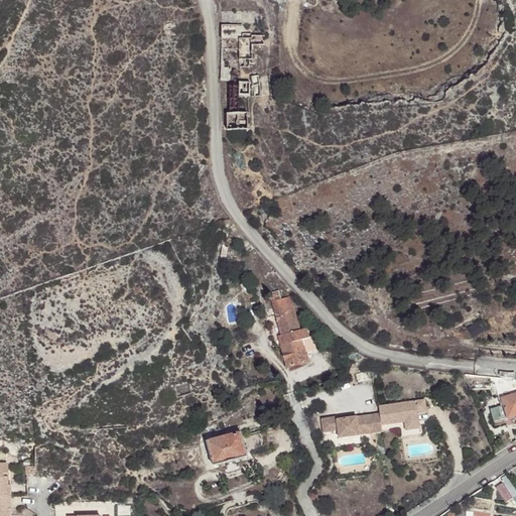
[(222,39),(222,81),(231,81),(231,68),(240,68),(240,49),(227,49),(227,39),(222,39)]
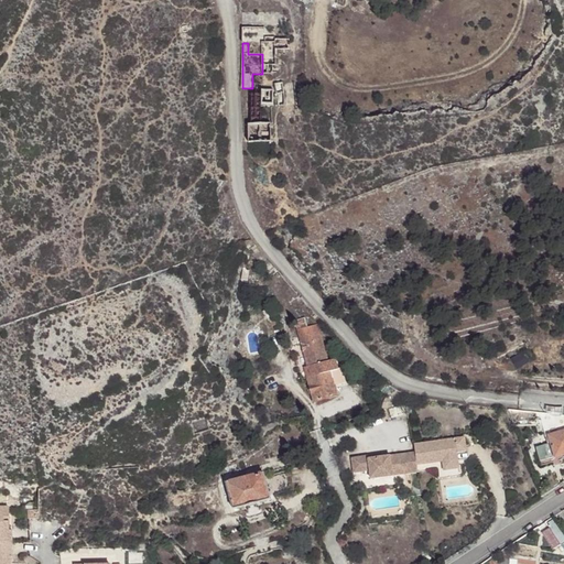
[(248,125),(248,142),(271,141),(271,123),(248,125)]
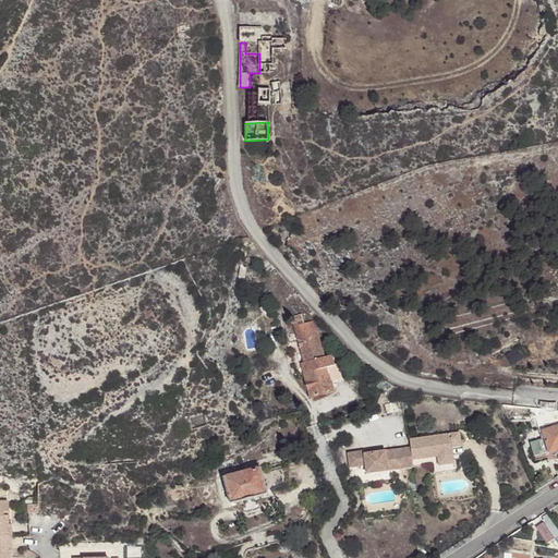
[(290,317),(292,326),(302,324),(300,315),(290,317)]
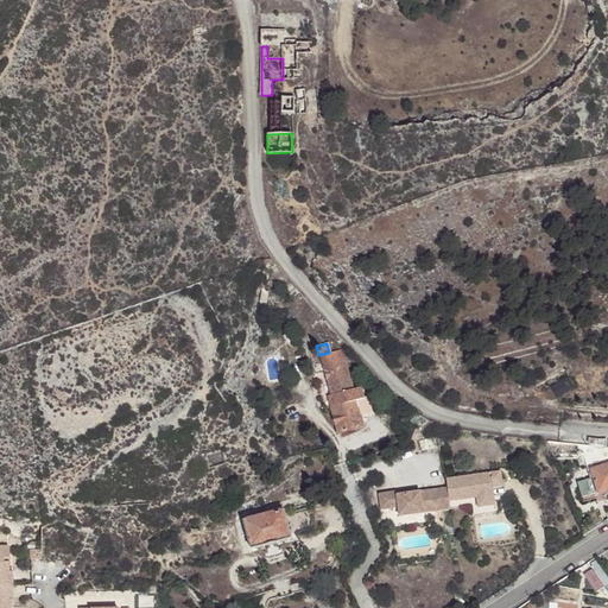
[(329,353),(318,355),(329,394),(327,396),(337,431),(361,425),(358,413),(353,399),(361,397),(359,386),(350,388),(340,349),(329,353)]
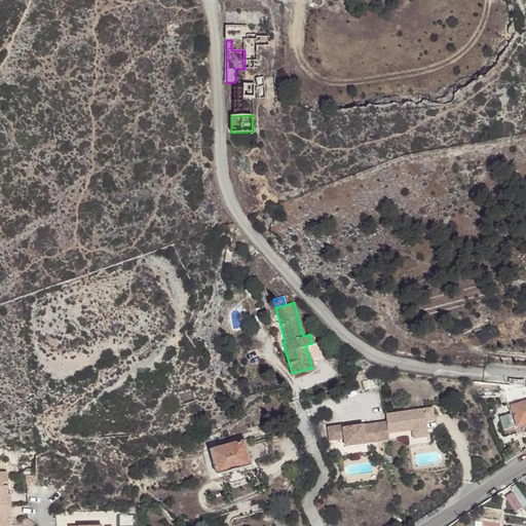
[(312,343),(305,345),(309,358),(320,354),(315,343),(312,343)]
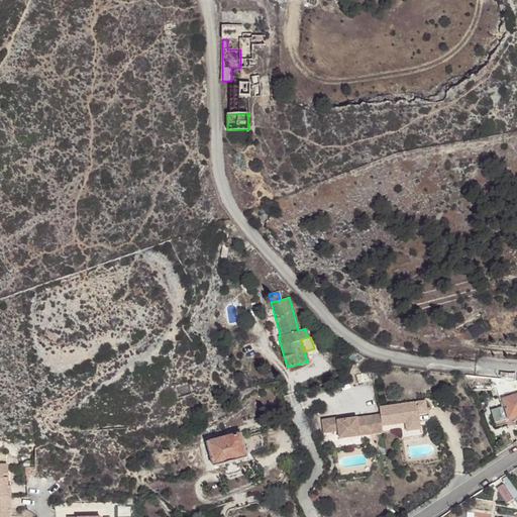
[(516,388),(498,395),(501,402),(504,401),(506,408),(492,412),(496,425),(510,420),(516,417),(516,388)]
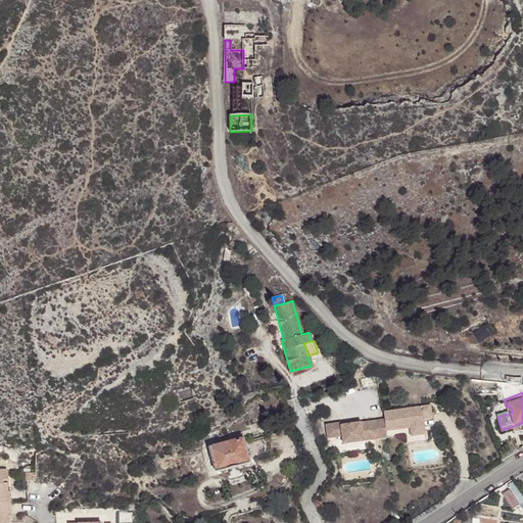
[(432,405),(423,406),(425,419),(434,418),(432,405)]
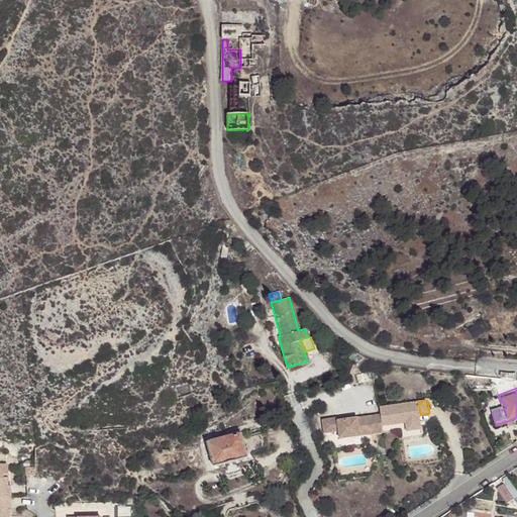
[(339,403),(341,420),(354,418),(352,401),(339,403)]
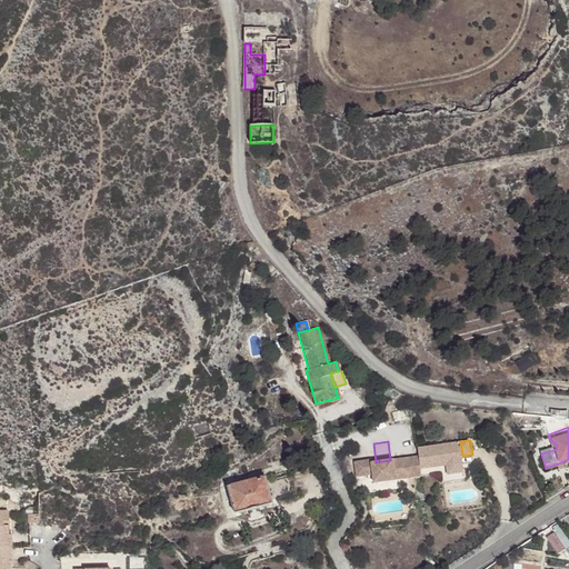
[(440,445),(419,447),(420,456),(422,469),(448,466),(449,475),(465,472),(462,456),(460,441),(445,443),(445,447),(441,447),(440,445)]
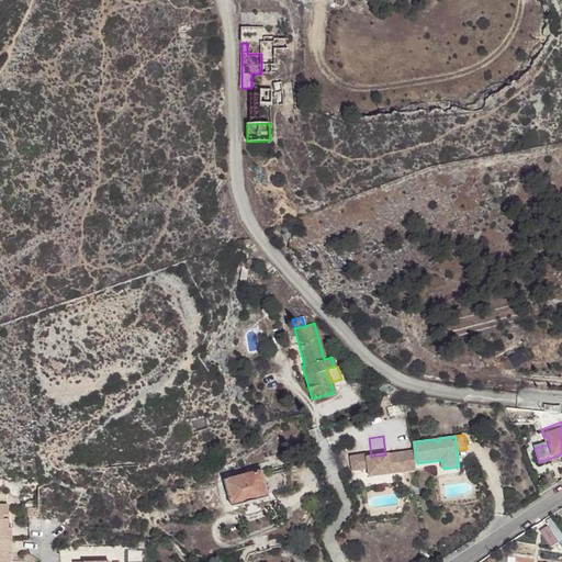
[(367,453),(352,456),(355,471),(370,469),(380,468),(381,475),(418,470),(417,463),(415,450),(397,452),(397,456),(390,458),(389,454),(385,454),(371,457),(368,457),(367,453)]
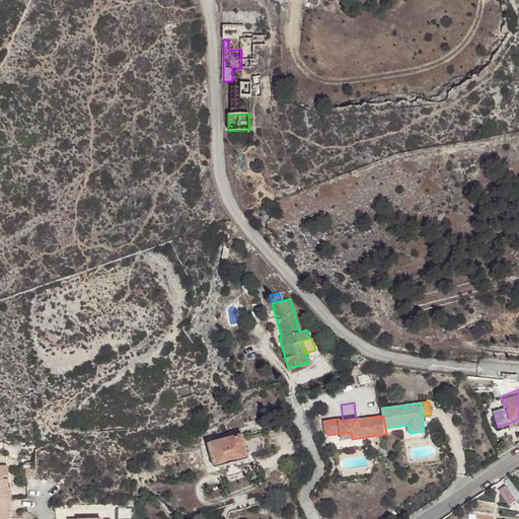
[(409,425),(385,428),(386,434),(403,432),(404,441),(425,438),(424,431),(410,433),(409,425)]
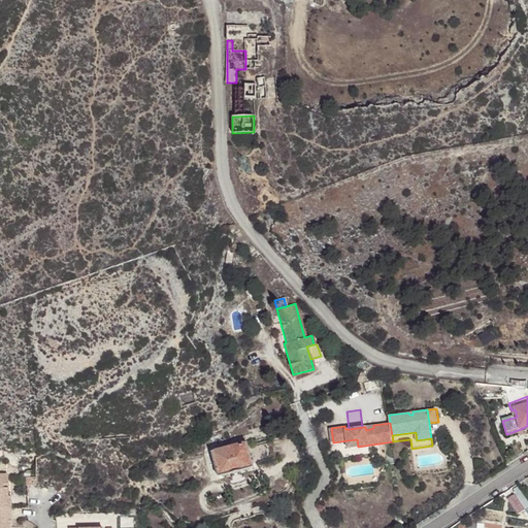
[(212,453),(220,477),(253,467),(252,464),(275,457),(270,439),(246,447),(245,443),(212,453)]
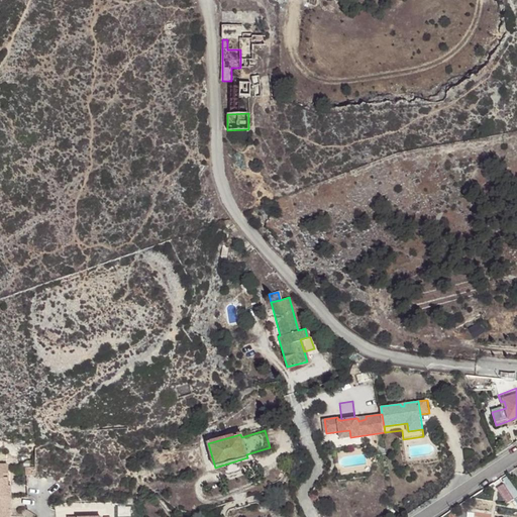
[(349,430),(340,431),(341,438),(350,437),(349,430)]
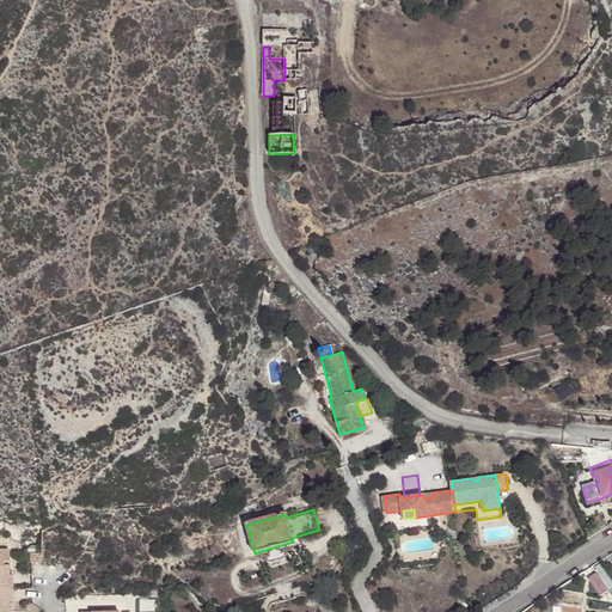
[(0,588),(11,588),(11,575),(8,575),(8,565),(2,565),(1,561),(7,561),(7,550),(0,550),(0,588)]
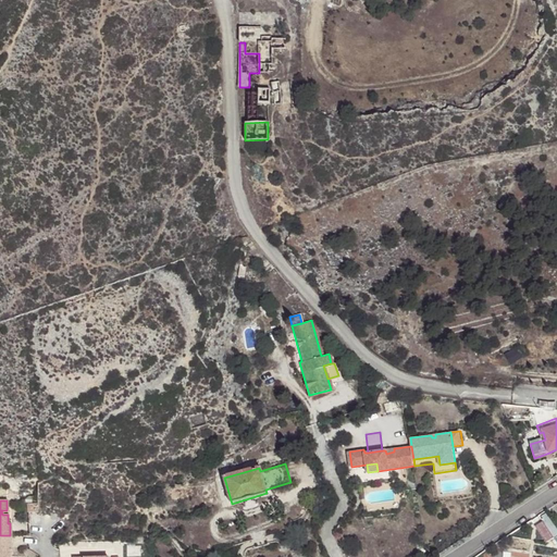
[(556,535),(556,522),(548,509),(540,516),(543,521),(554,539),(555,537),(556,535)]
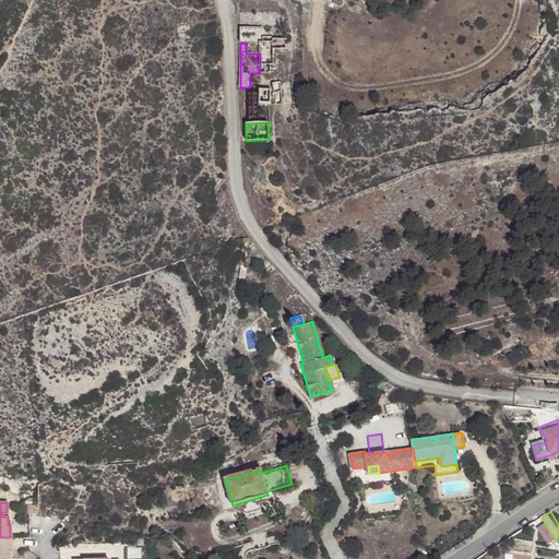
[(556,540),(545,523),(536,528),(547,546),(556,540)]
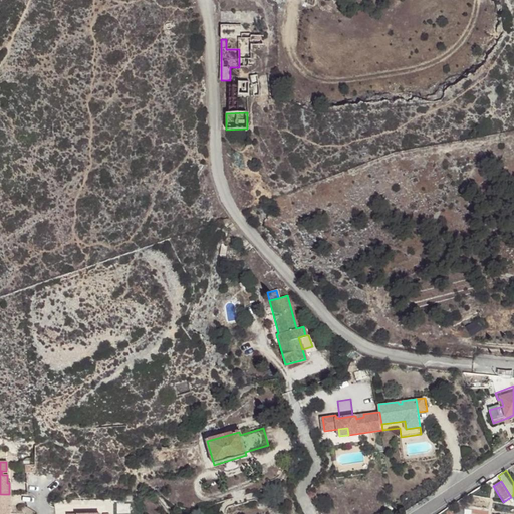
[(0,494),(0,513),(1,513),(6,513),(6,505),(9,505),(9,494),(0,494)]
